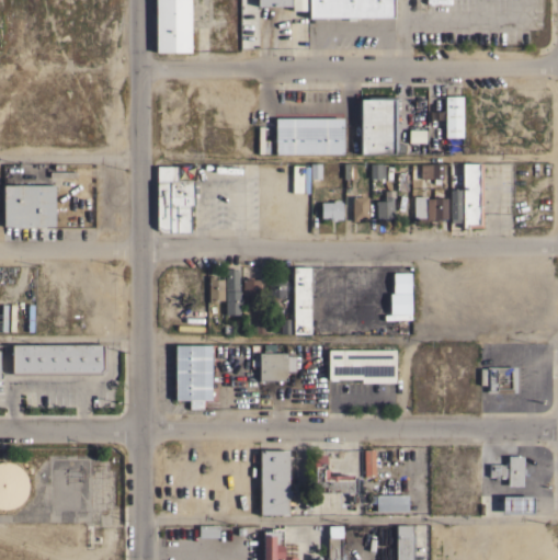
[(192,0),(193,53),(158,53),(157,0),(192,0)]
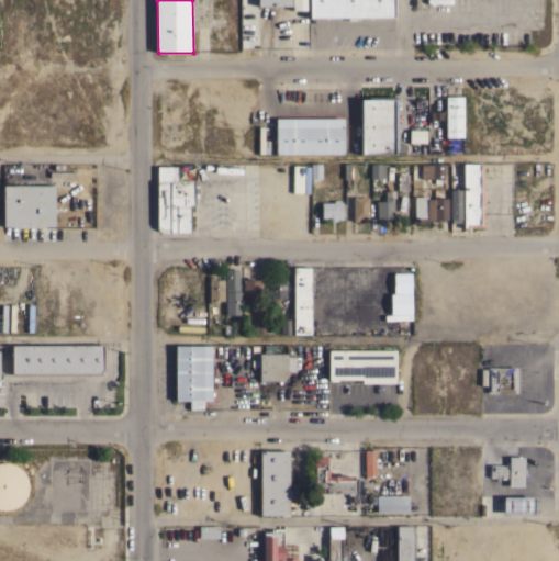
[(310,0),(310,11),(293,11),(293,7),(260,7),(259,0),(310,0)]
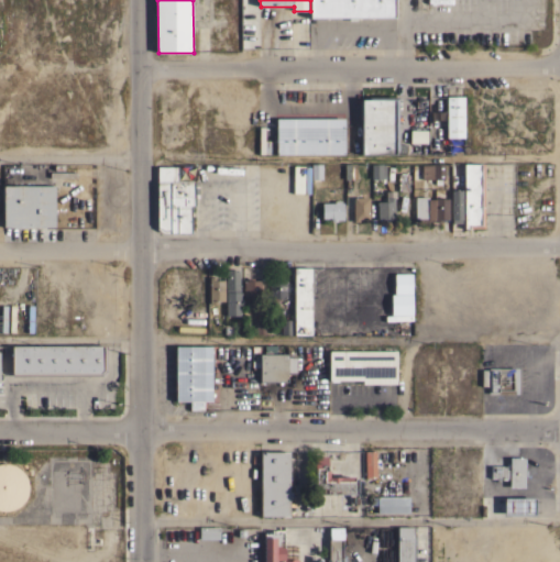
[(396,0),(397,18),(359,18),(359,21),(351,21),(351,19),(311,19),(311,0),(396,0)]
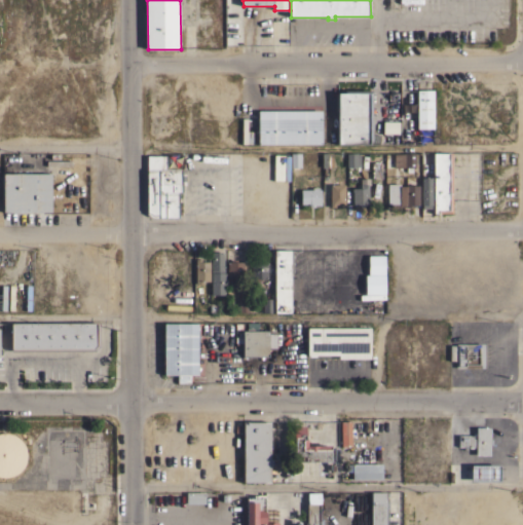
[(436,128),(419,129),(419,90),(436,90),(436,128)]
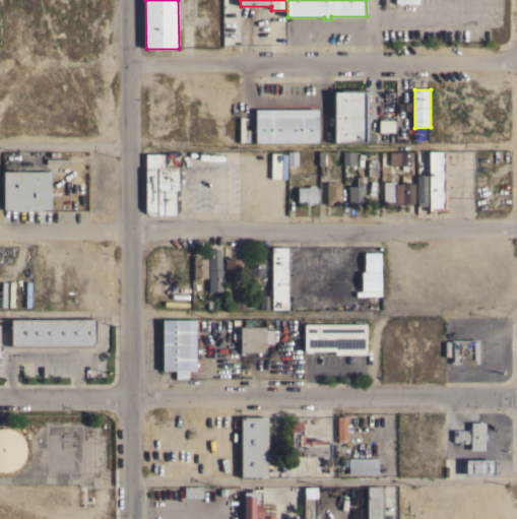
[(370,134),(380,134),(380,141),(369,141),(369,140),(368,140),(368,142),(336,142),(335,92),(341,92),(341,90),(369,90),(370,125),(370,134)]
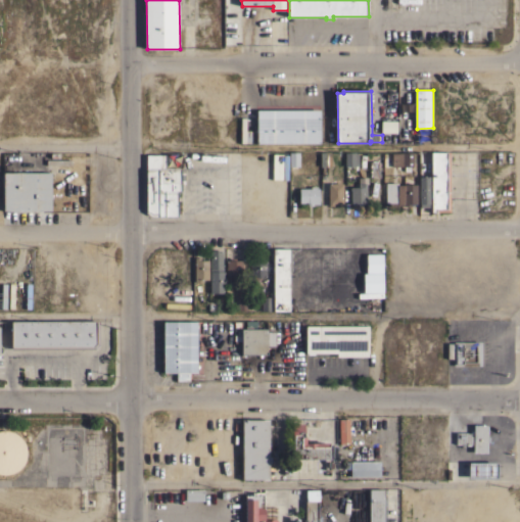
[(321,110),(321,144),(257,144),(257,110),(321,110)]
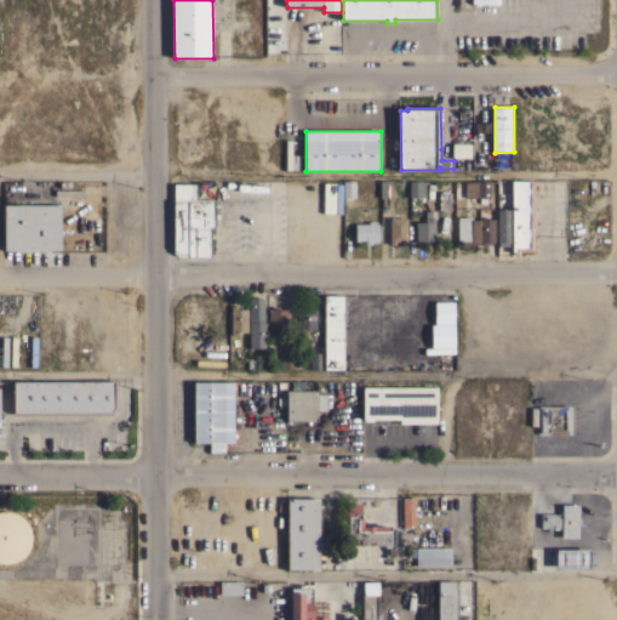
[(472,159),(472,144),(451,143),(451,159),(472,159)]
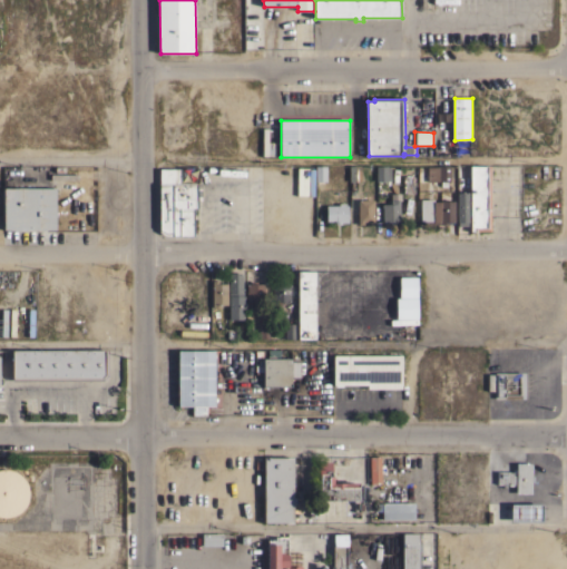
[(362,183),(351,183),(351,167),(362,166),(362,183)]
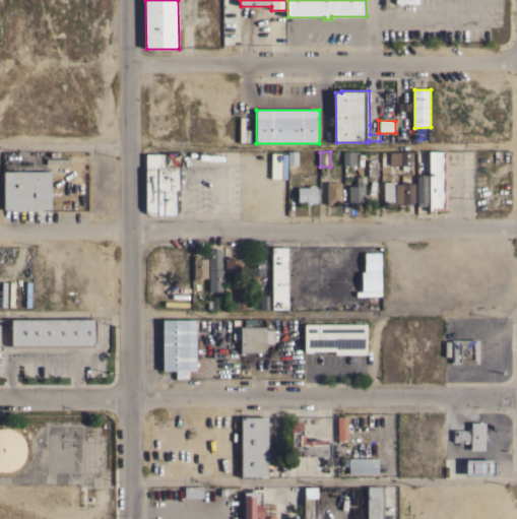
[(392,169),(383,168),(383,158),(391,159),(391,152),(402,152),(402,151),(412,152),(412,166),(410,166),(410,171),(405,171),(405,167),(392,166),(392,169)]
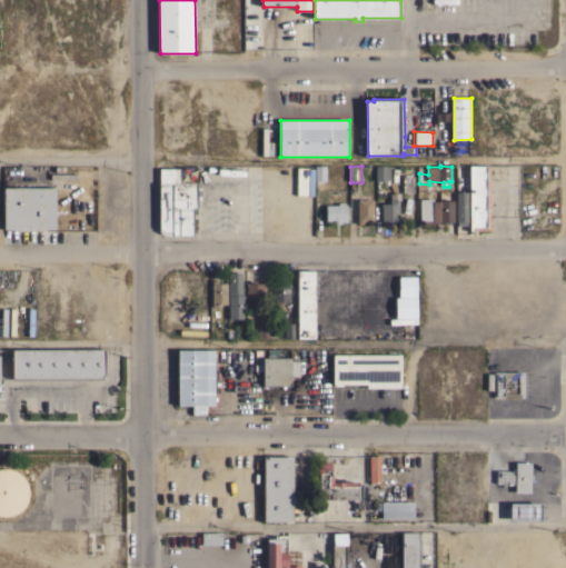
[(472,166),(490,166),(492,231),(472,231),(472,166)]
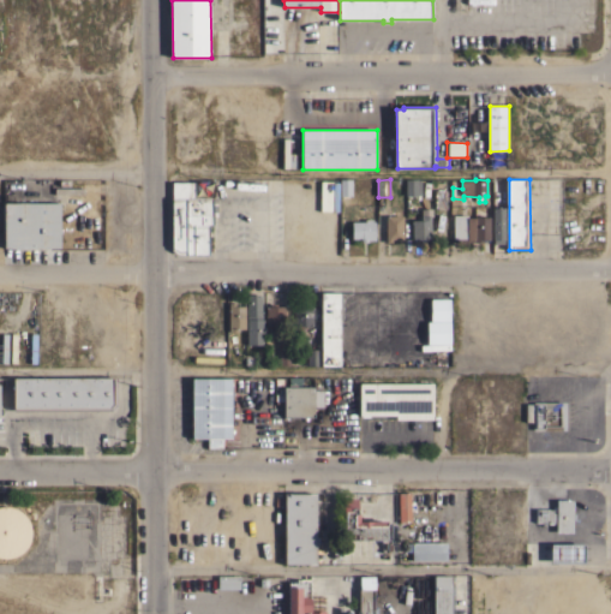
[(354,196),(342,196),(341,180),(353,180),(354,196)]
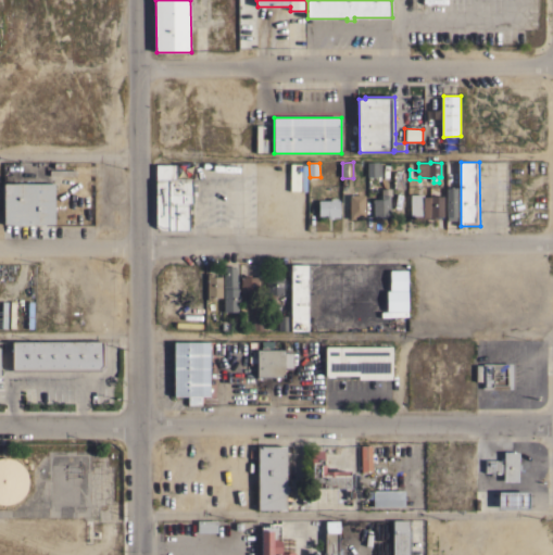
[(375,163),(379,163),(382,163),(384,177),(380,177),(375,178),(375,163)]
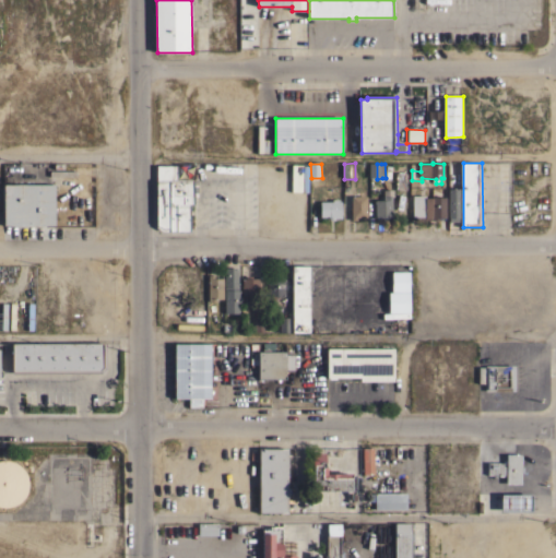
[(158,166),(179,166),(179,180),(196,180),(196,186),(199,186),(199,197),(196,197),(196,204),(191,204),(191,233),(172,233),(172,232),(164,232),(158,228),(158,166)]
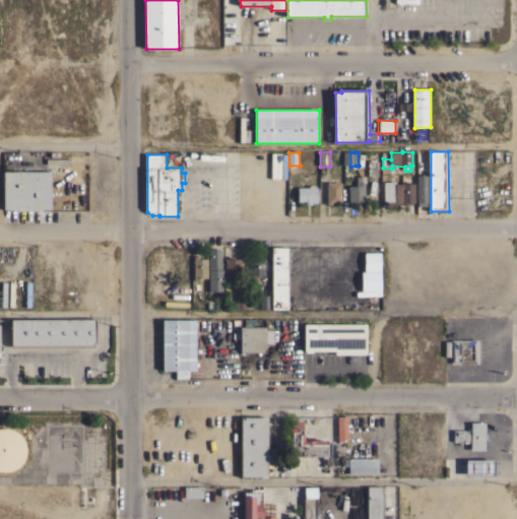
[(52,209),(5,210),(5,172),(52,172),(52,209)]
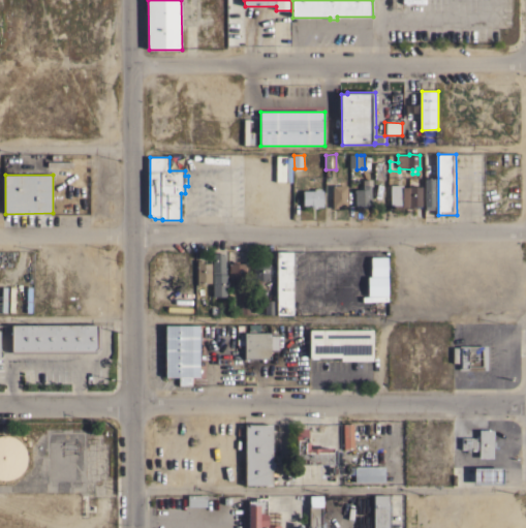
[(437,207),(436,207),(436,210),(427,210),(427,207),(426,207),(426,179),(430,179),(432,179),(437,179),(437,207)]
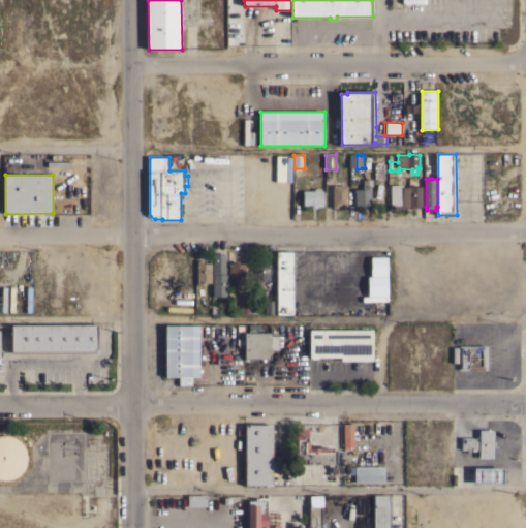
[(356,190),(365,190),(364,180),(374,180),(374,186),(372,186),(373,207),(369,207),(369,209),(364,209),(364,207),(357,207),(356,190)]
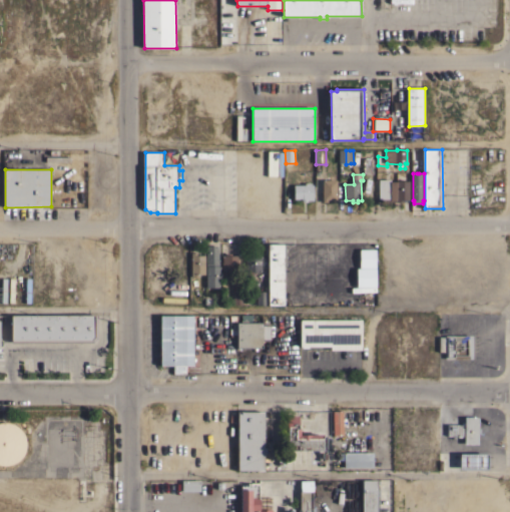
[(324,193),(323,193),(323,191),(324,191),(324,180),(335,180),(335,175),(340,175),(340,181),(338,181),(338,200),(329,200),(329,202),(324,202),(324,193)]
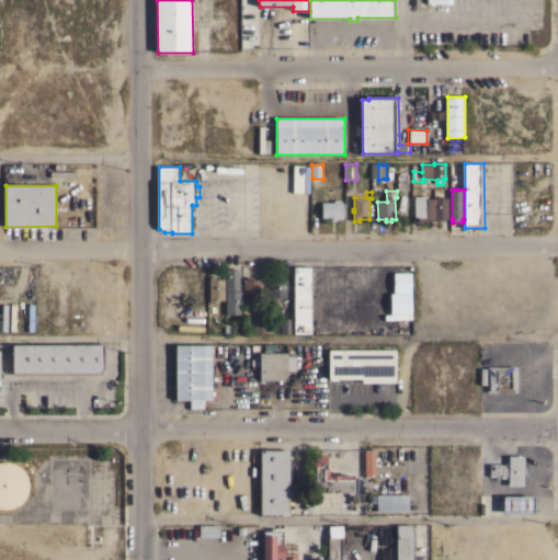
[(416,197),(428,197),(428,198),(448,198),(448,219),(443,219),(443,221),(429,221),(416,221),(416,197)]
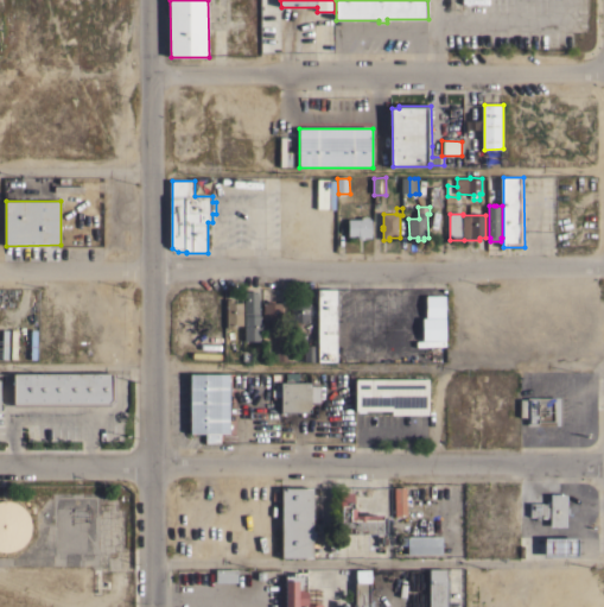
[(373,238),(364,238),(364,240),(360,240),(360,236),(349,236),(349,220),(363,220),(363,217),(370,217),(370,220),(373,220),(373,238)]
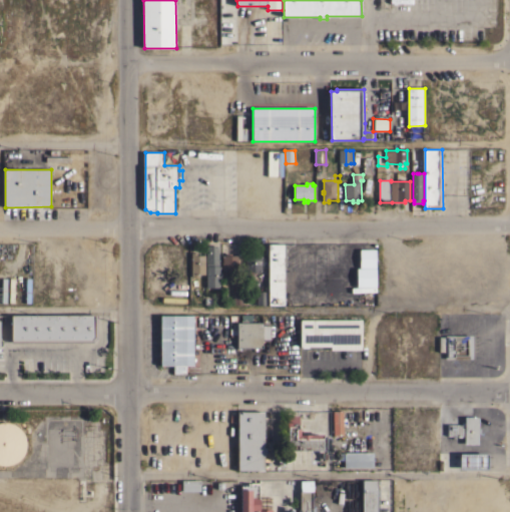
[(286,306),(270,306),(269,244),(286,244),(286,306)]
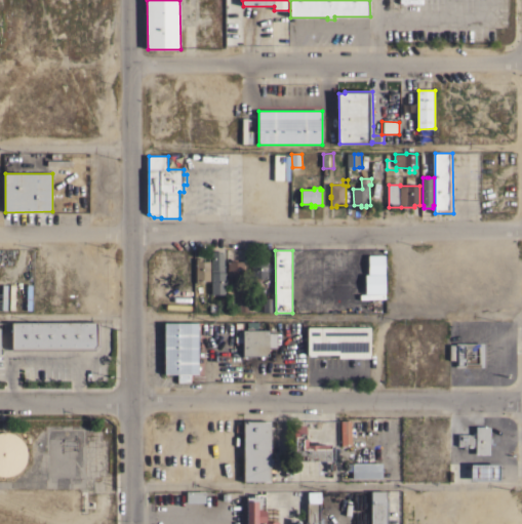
[(212,271),(212,252),(225,252),(225,273),(226,273),(226,280),(228,280),(228,285),(226,285),(226,294),(212,295),(212,271)]
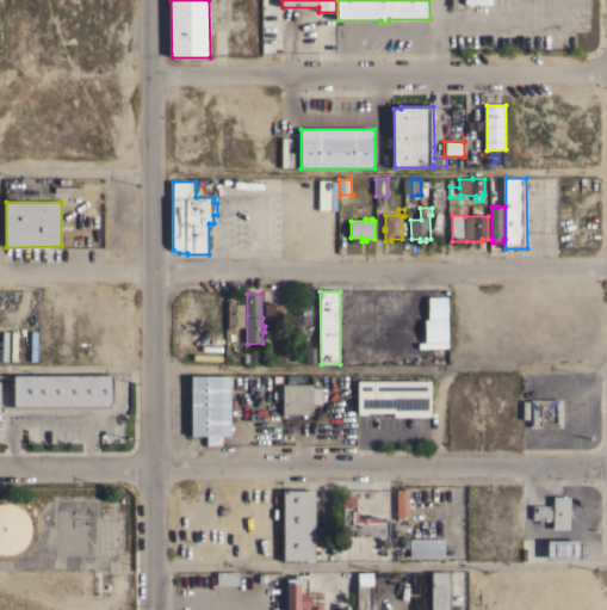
[(228,302),(235,302),(235,306),(245,306),(245,328),(239,328),(239,331),(228,331),(228,302)]
